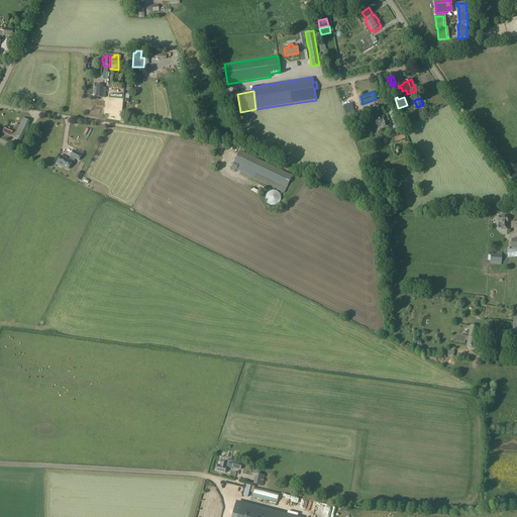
[(346,117),(355,113),(351,103),(342,106),(346,117)]
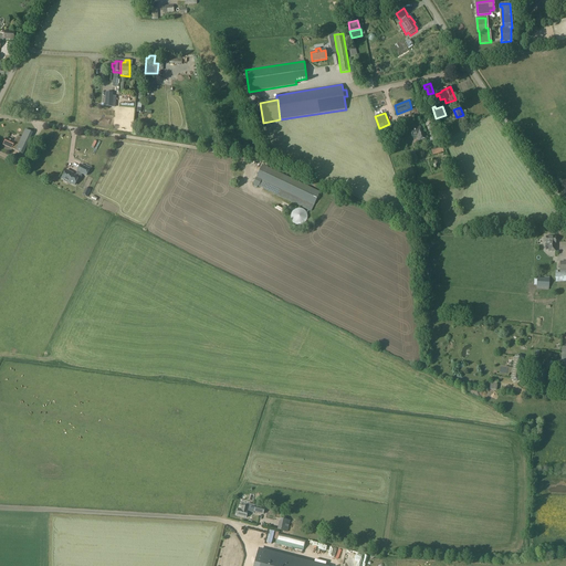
[(426,138),(425,133),(421,132),(420,127),(410,130),(412,137),(417,135),(419,140),(426,138)]
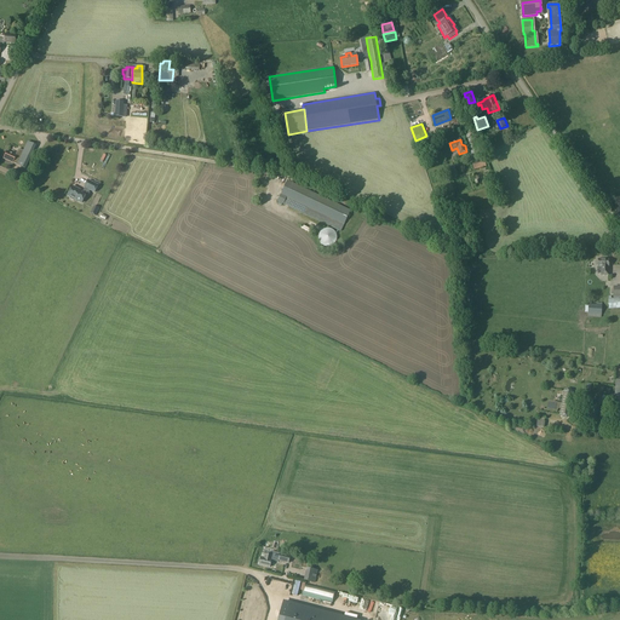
[(18,149),(15,155),(6,151),(4,159),(17,165),(23,151),(18,149)]
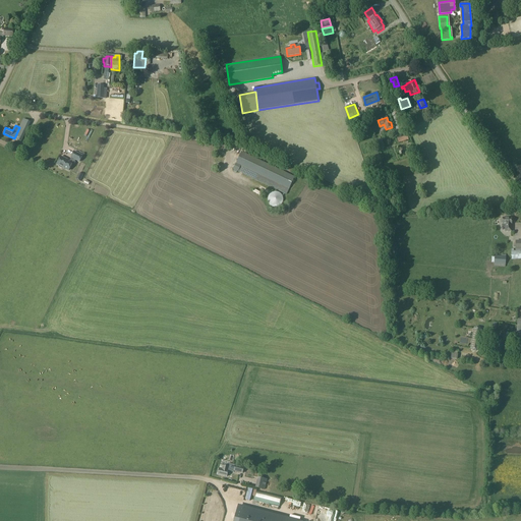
[(407,133),(396,136),(398,143),(408,140),(407,133)]
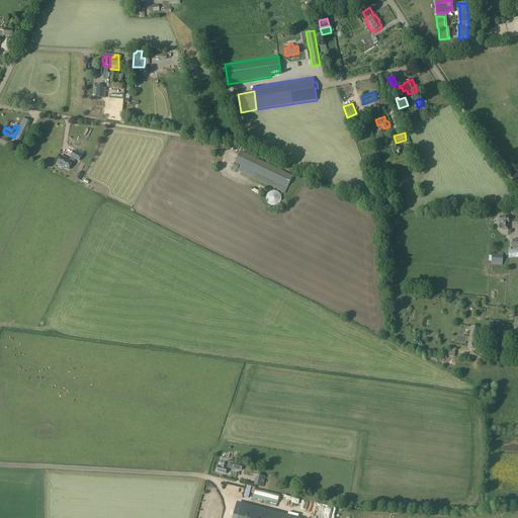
[(382,147),(380,139),(374,141),(372,142),(373,146),(375,145),(376,149),(382,147)]
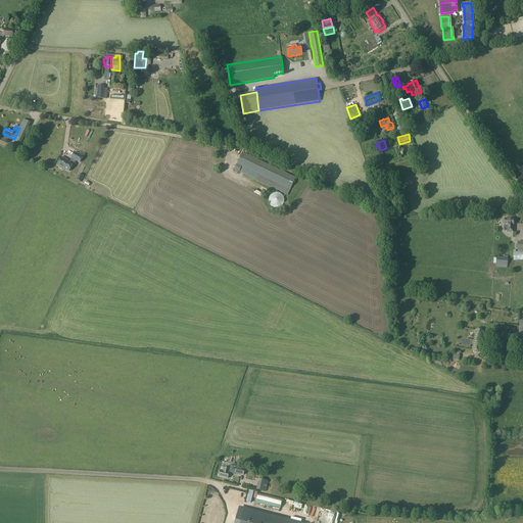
[(61,169),(63,169),(68,172),(73,163),(75,159),(80,162),(83,156),(75,152),(72,158),(69,161),(68,160),(67,161),(65,160),(65,159),(61,157),(57,165),(58,167),(59,168),(61,169)]
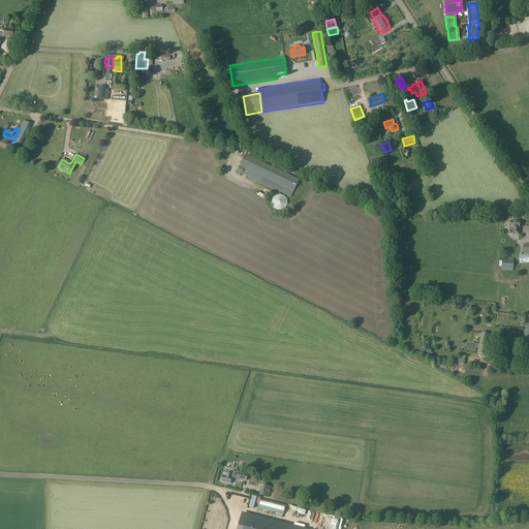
[(240,166),(245,168),(293,192),(300,180),(245,154),(240,166)]
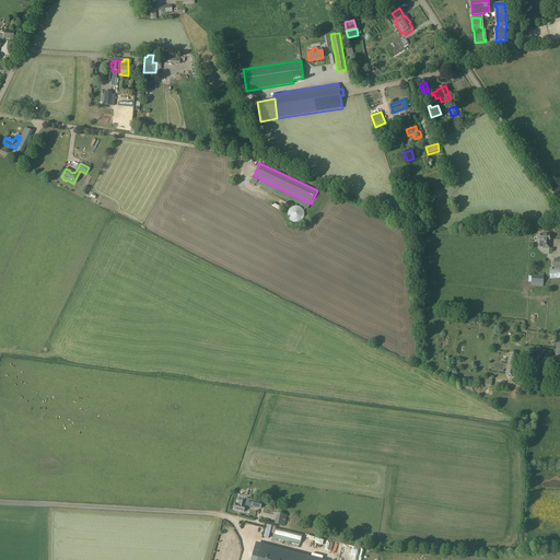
[(259,178),(254,176),(251,183),(256,185),(307,209),(311,203),(259,178)]
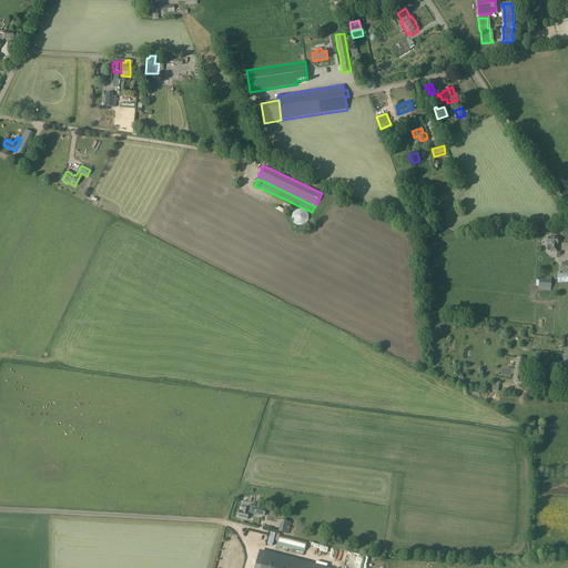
[(292,220),(293,221),(293,222),(294,223),(295,224),(296,225),(298,226),(300,226),(301,226),(303,226),(304,225),(305,224),(306,223),(307,222),(308,221),(308,220),(308,219),(308,216),(308,215),(307,214),(307,212),(306,211),(305,211),(303,210),(302,210),(301,209),(298,210),(297,210),(296,211),(295,211),(294,212),(293,213),(292,215),(292,216),(292,217),(292,220)]
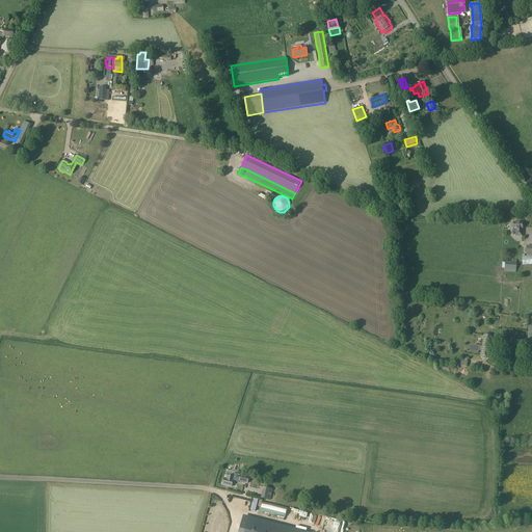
[(262,220),(263,223),(272,219),(267,209),(258,213),(261,220),(262,220)]
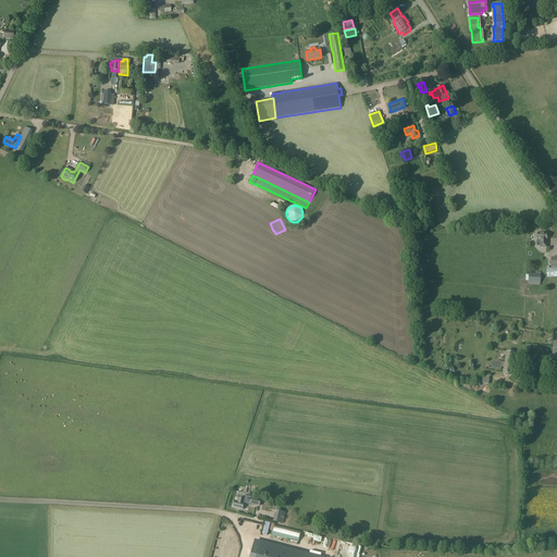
[(537,235),(534,235),(534,238),(537,238),(537,239),(536,239),(536,240),(540,240),(540,246),(540,248),(547,248),(547,239),(547,233),(537,233),(537,235)]
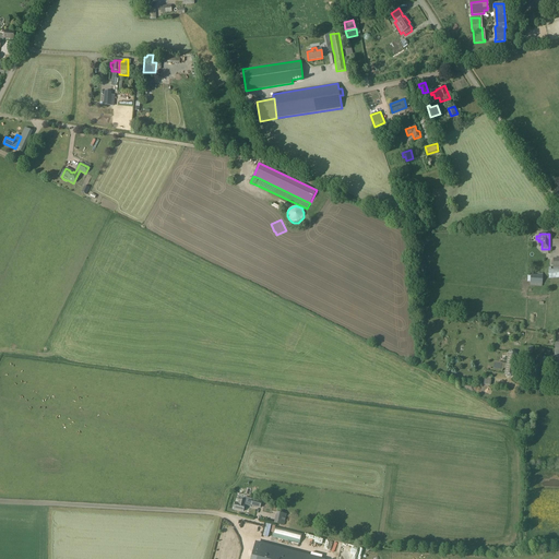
[(558,269),(551,269),(548,270),(549,278),(558,277),(558,274),(558,272),(558,269)]
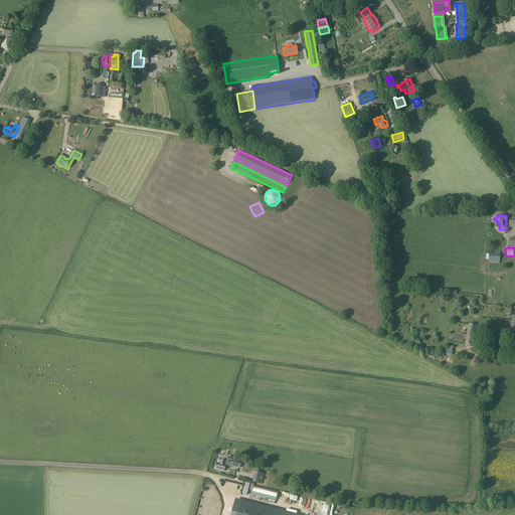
[(489,262),(500,262),(500,253),(489,252),(488,262),(489,262)]
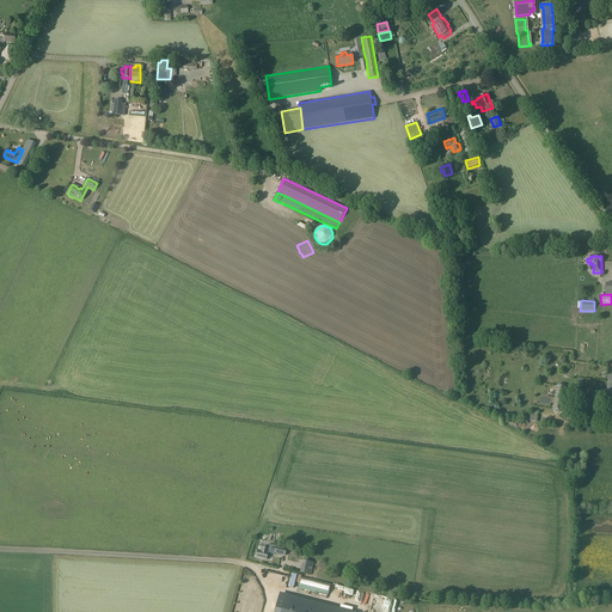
[(558,384),(556,386),(552,409),(555,412),(560,414),(563,410),(567,387),(564,385),(558,384)]
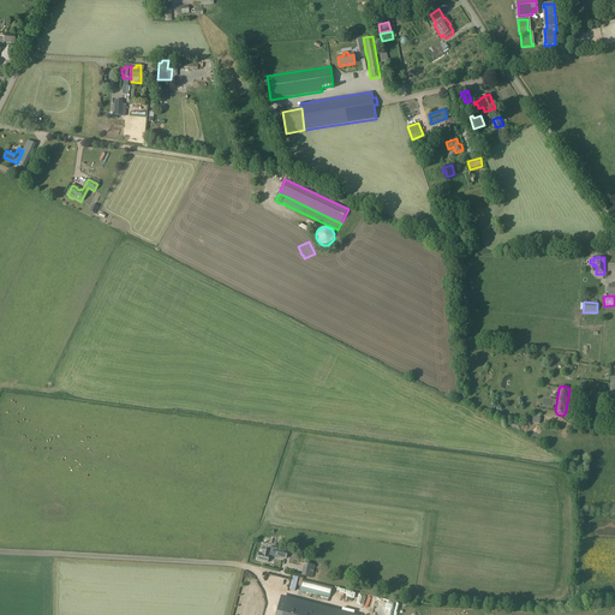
[(593,417),(595,406),(585,405),(584,416),(593,417)]
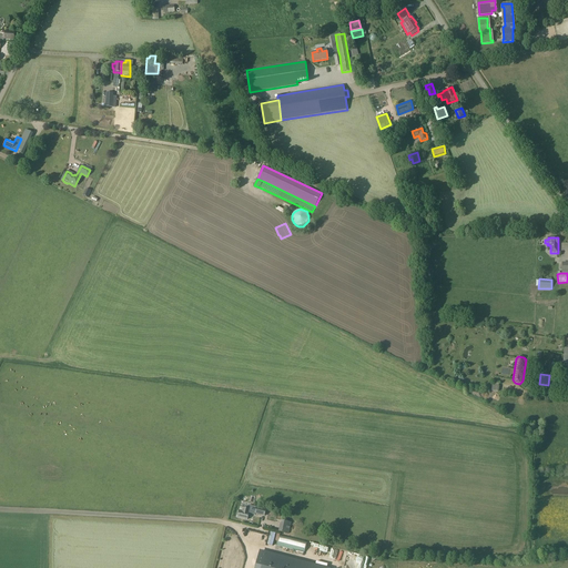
[(237,513),(236,516),(237,516),(237,517),(247,519),(249,513),(254,515),(254,514),(256,507),(250,505),(249,509),(243,508),(242,511),(239,510),(239,513),(237,513)]
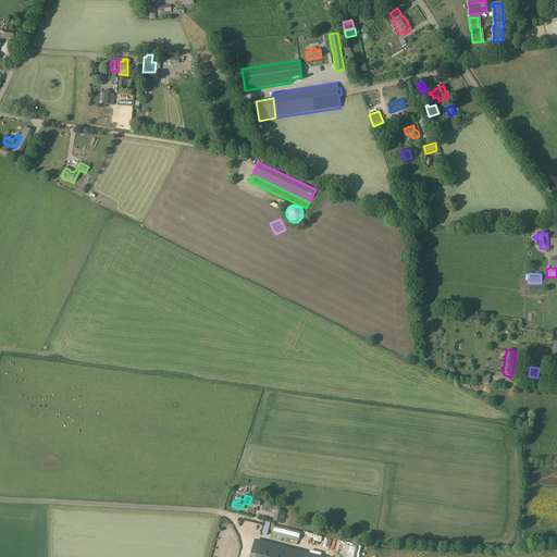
[(261,499),(251,497),(249,504),(259,506),(261,499)]
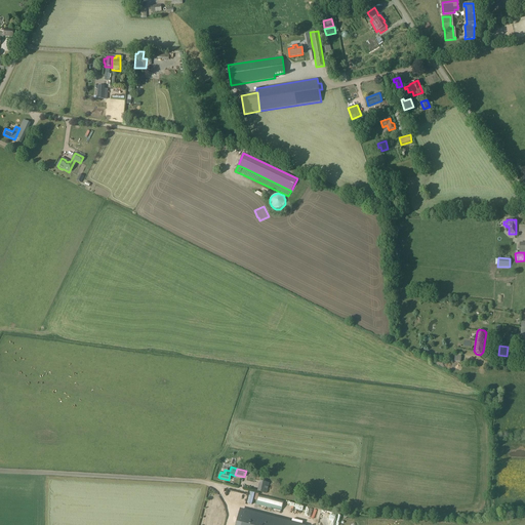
[(303,524),(240,509),(235,524),(303,524)]
